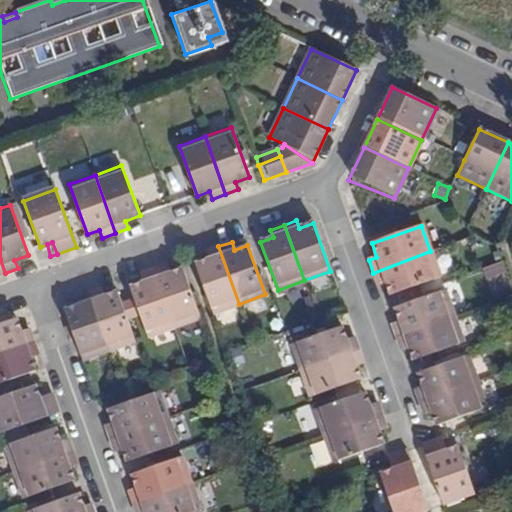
[(213,314),(239,304),(218,246),(204,251),(208,259),(195,264),(213,314)]
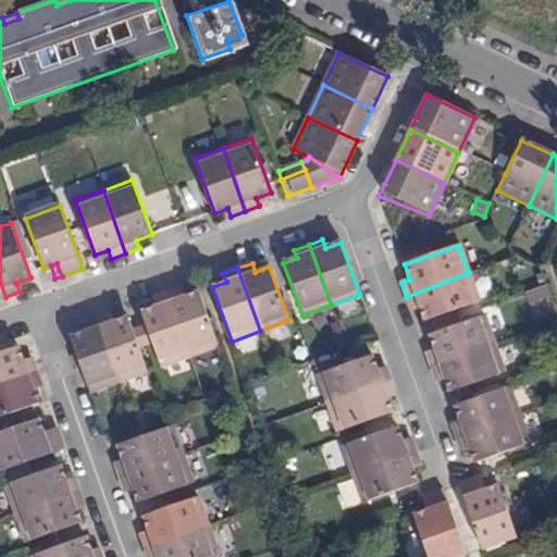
[(546,272),(536,275),(540,284),(549,281),(546,272)]
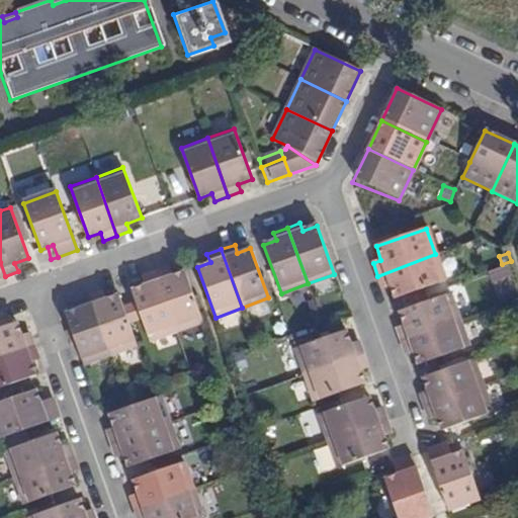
[(435,254),(377,276),(382,289),(391,286),(395,299),(445,281),(435,254)]
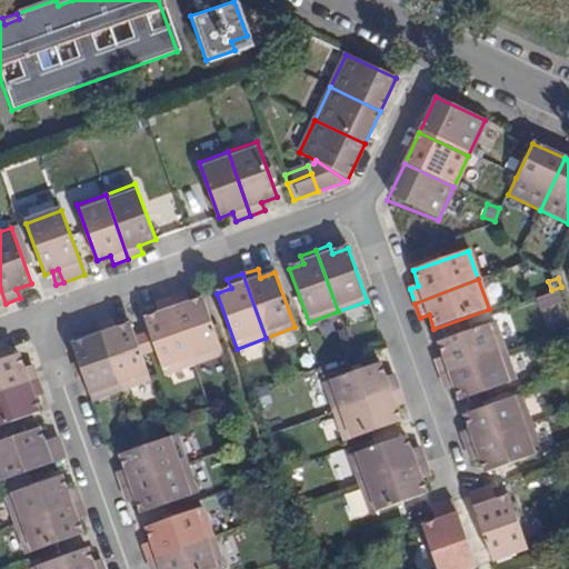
[(537,299),(541,313),(565,306),(559,291),(537,299)]
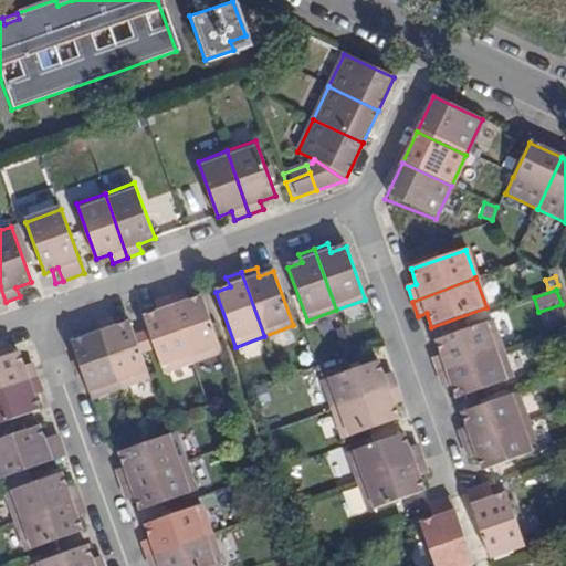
[(169,299),(192,364),(220,354),(200,297),(187,303),(184,294),(169,299)]
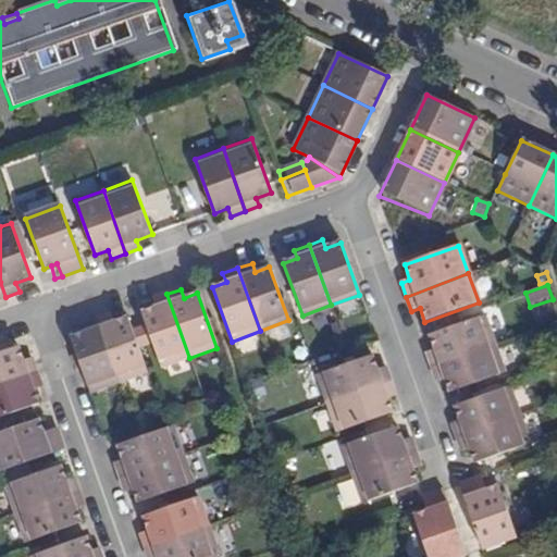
[(189,358),(166,294),(151,299),(155,308),(141,313),(160,368),(189,358)]
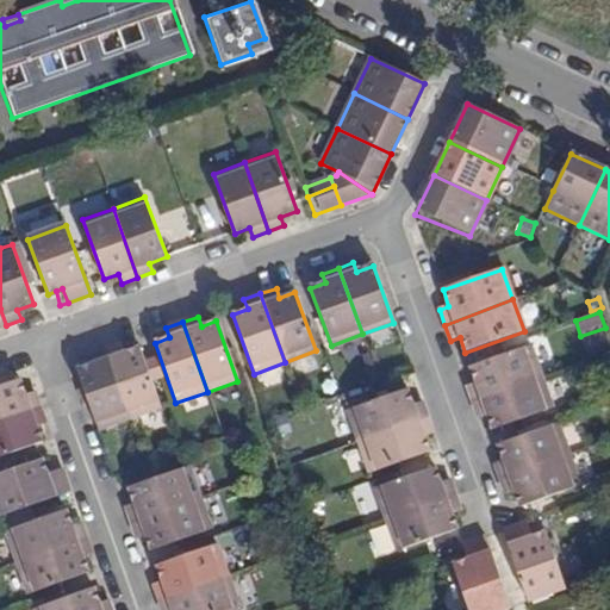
[(120,344),(105,350),(130,419),(162,409),(139,348),(124,354),(120,344)]
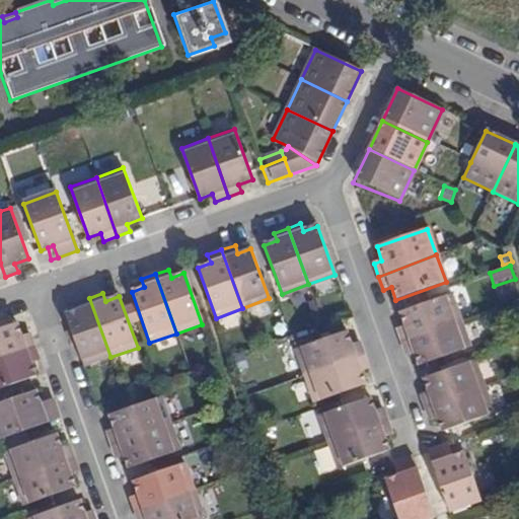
[(402,342),(460,321),(451,295),(400,313),(405,326),(397,328),(402,342)]
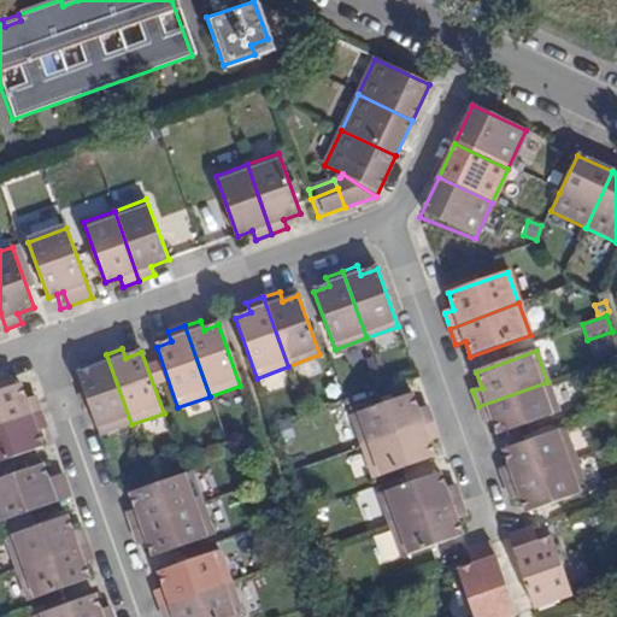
[(131,424),(106,354),(90,360),(93,369),(77,375),(99,436),(131,424)]
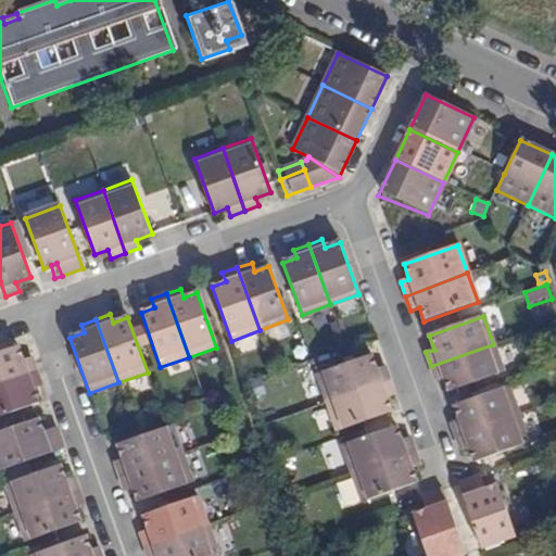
[(504,373),(493,344),(431,366),(436,381),(444,379),(450,392),(504,373)]
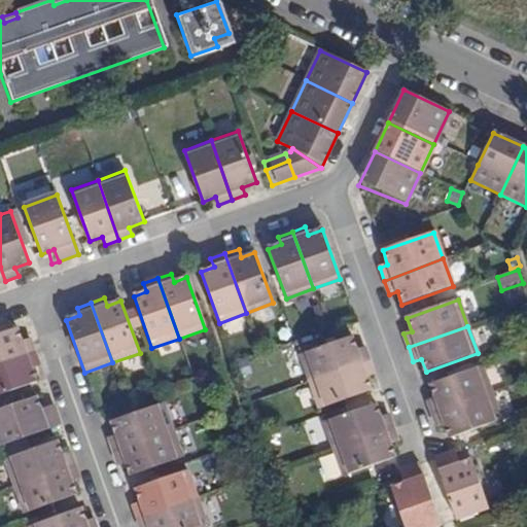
[(0,335),(0,364),(35,352),(30,340),(22,342),(18,329),(0,335)]
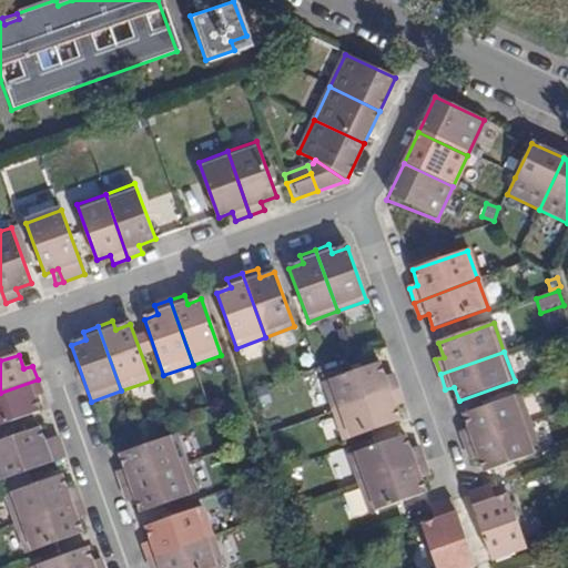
[(333,412),(398,388),(393,374),(384,377),(379,362),(350,373),(322,382),(333,412)]
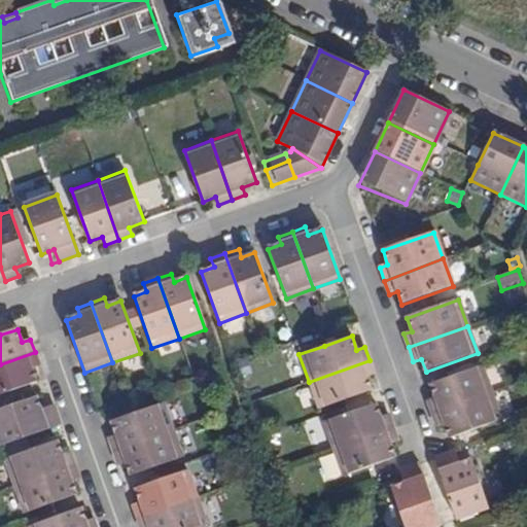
[(35,352),(0,364),(0,395),(37,382),(32,370),(39,366),(35,352)]
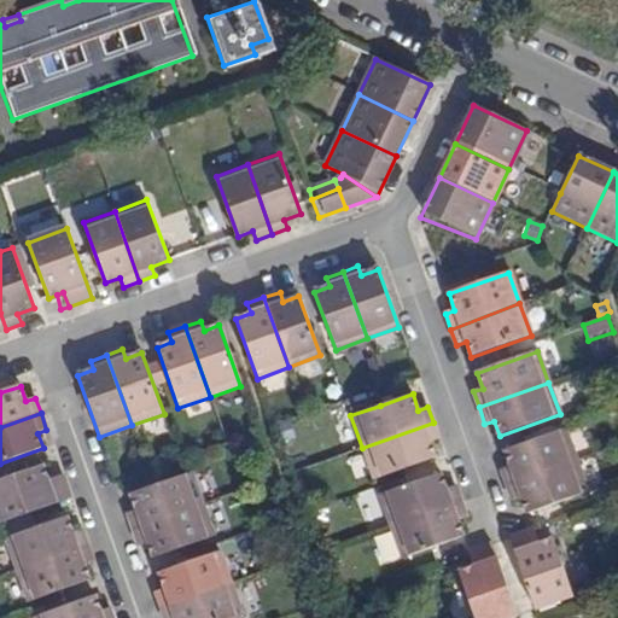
[(439,439),(433,423),(362,448),(374,481),(436,459),(430,443),(439,439)]
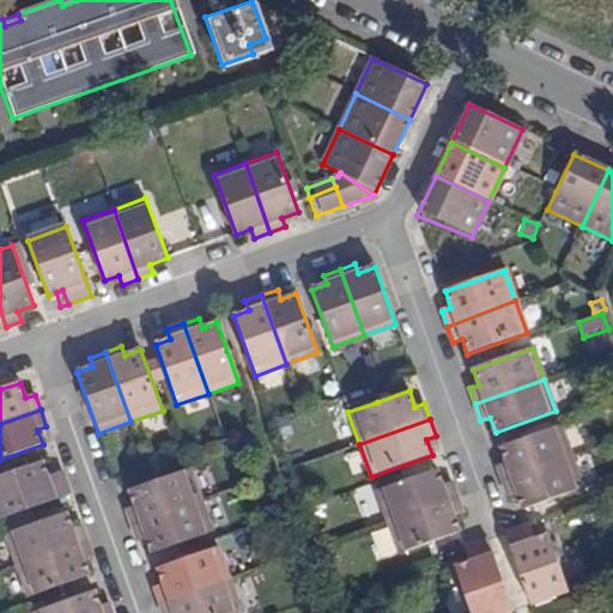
[(497,467),(503,483),(572,457),(562,426),(501,448),(507,465),(497,467)]
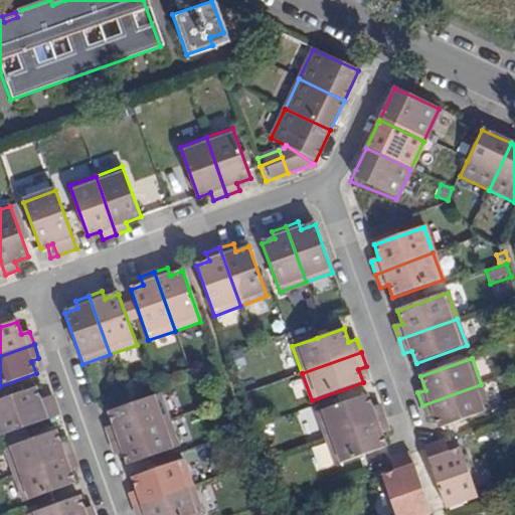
[(481,384),(422,405),(427,419),(436,416),(440,430),(490,411),(481,384)]
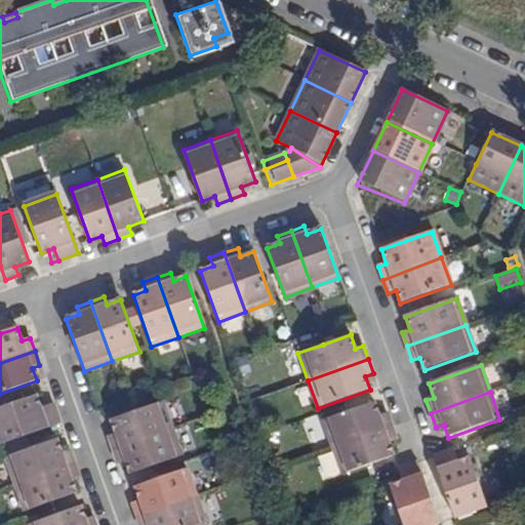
[(38,401),(36,396),(0,408),(0,442),(1,445),(61,423),(53,404),(40,408),(38,401)]
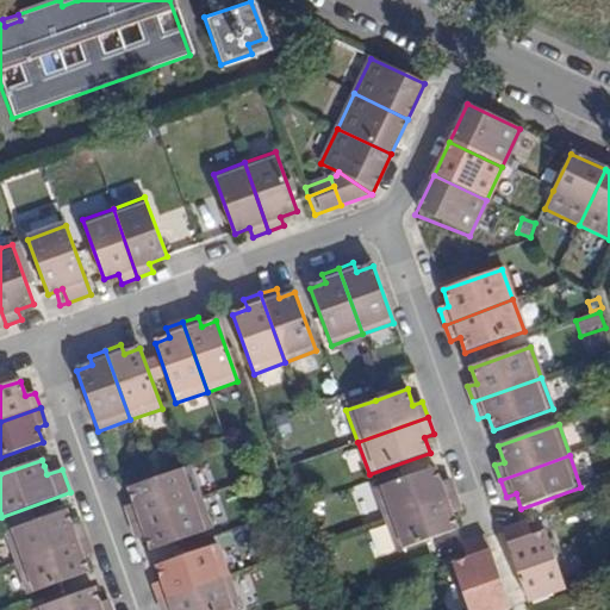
[(125,508),(131,523),(199,499),(187,467),(161,477),(129,489),(134,504),(125,508)]
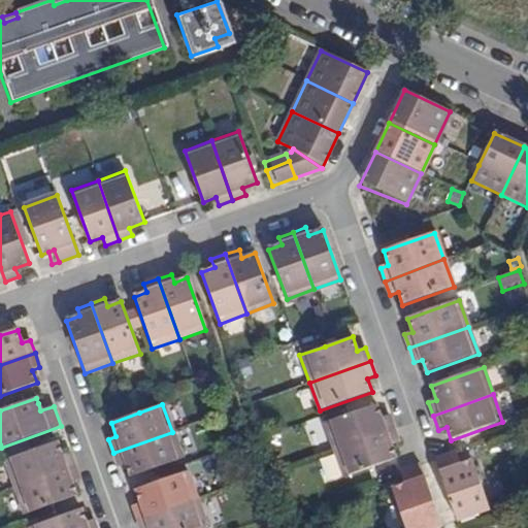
[(324,424),(334,450),(395,429),(389,415),(382,418),(376,404),(324,424)]
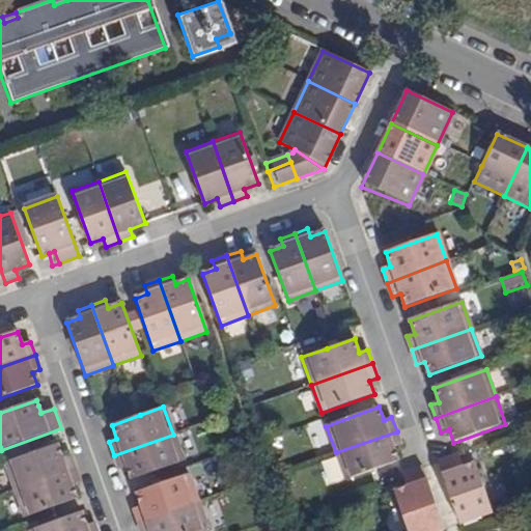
[(401,444),(397,431),(336,452),(346,481),(369,473),(399,462),(394,447),(401,444)]
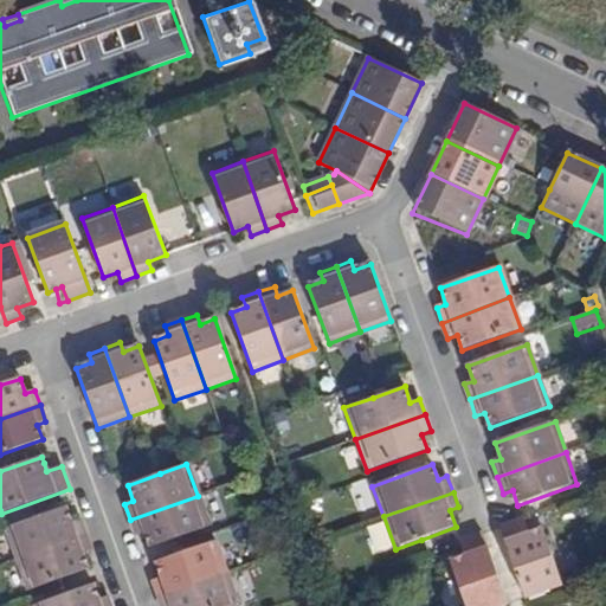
[(198,496),(130,520),(135,535),(144,533),(149,548),(208,527),(198,496)]
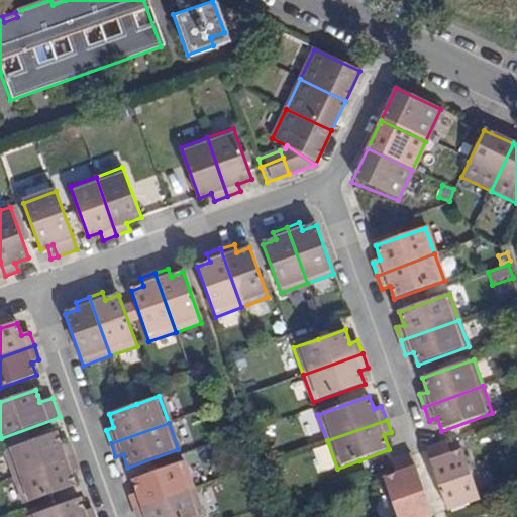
[(5,451),(15,478),(74,456),(69,443),(61,446),(57,432),(5,451)]
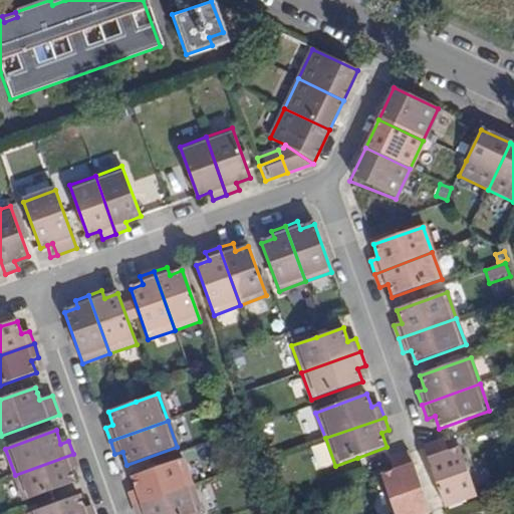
[(442,443),(438,444),(441,455),(447,453),(442,443)]
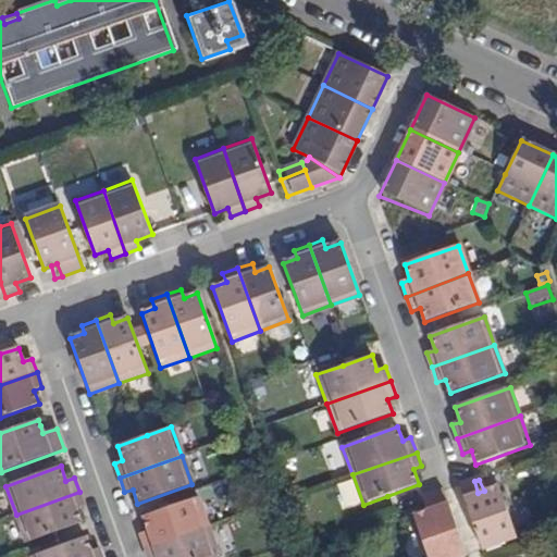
[(474,481),(459,487),(482,549),(517,537),(498,486),(484,491),(478,493),(474,481)]
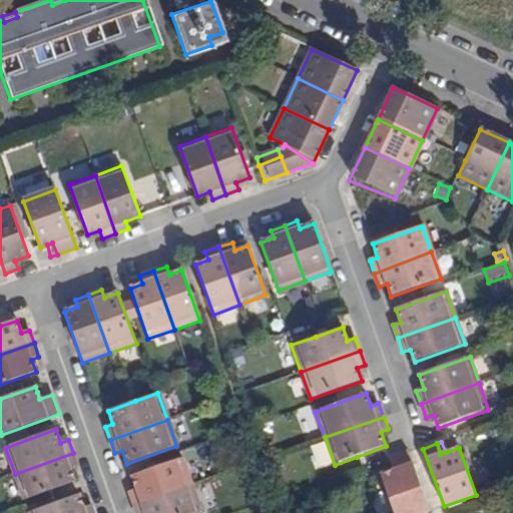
[(73,453),(15,474),(24,500),(75,482),(70,470),(77,466),(73,453)]
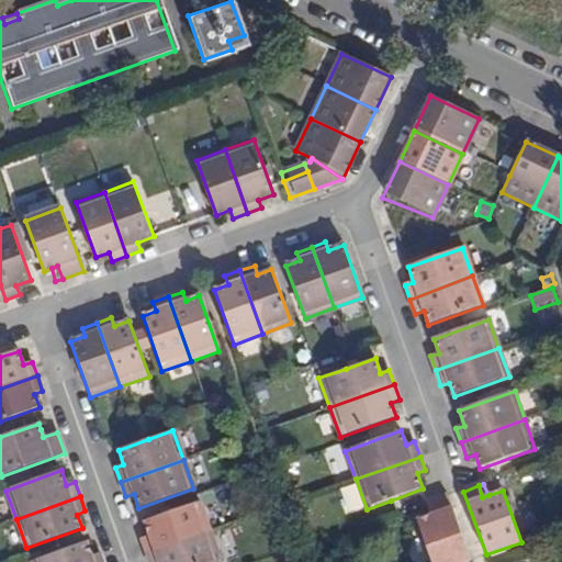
[(430,517),(415,521),(429,561),(464,561),(470,560),(447,496),(431,503),(436,514),(430,517)]
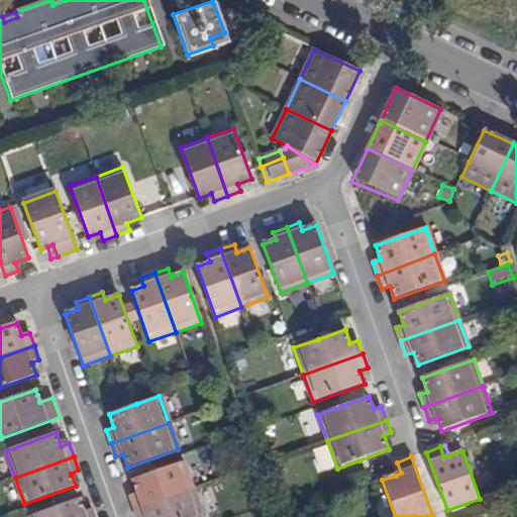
[(157,460),(125,472),(127,479),(159,469),(157,460)]
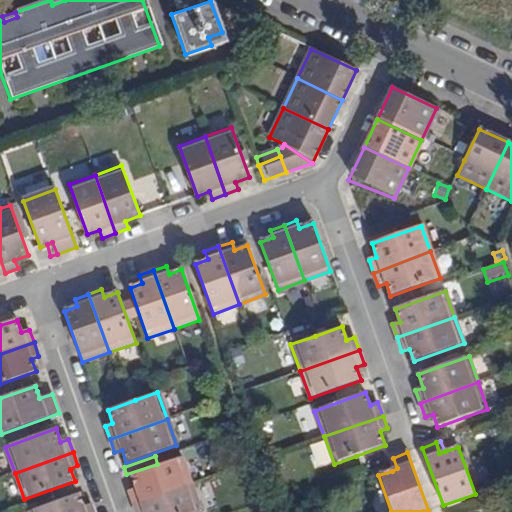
[(128,490),(132,503),(190,483),(181,458),(131,475),(136,488),(128,490)]
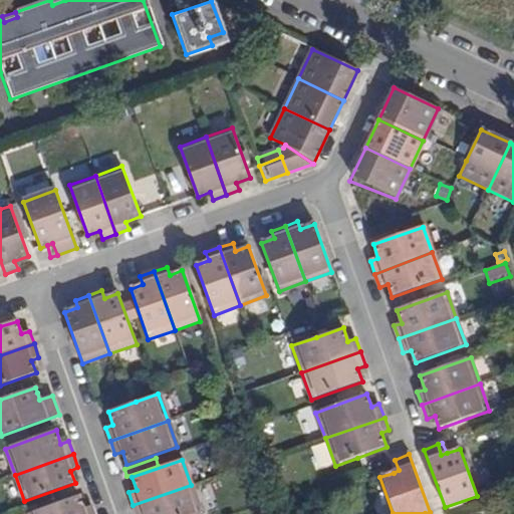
[(395,460),(390,461),(394,473),(399,470),(395,460)]
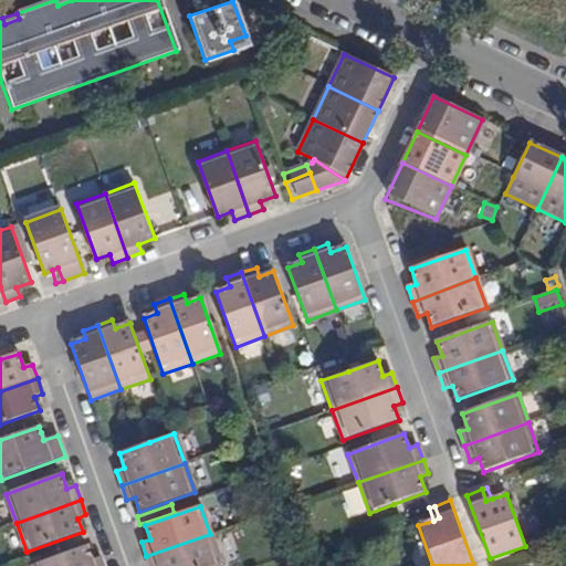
[(210,534),(146,556),(149,565),(216,565),(221,564),(210,534)]
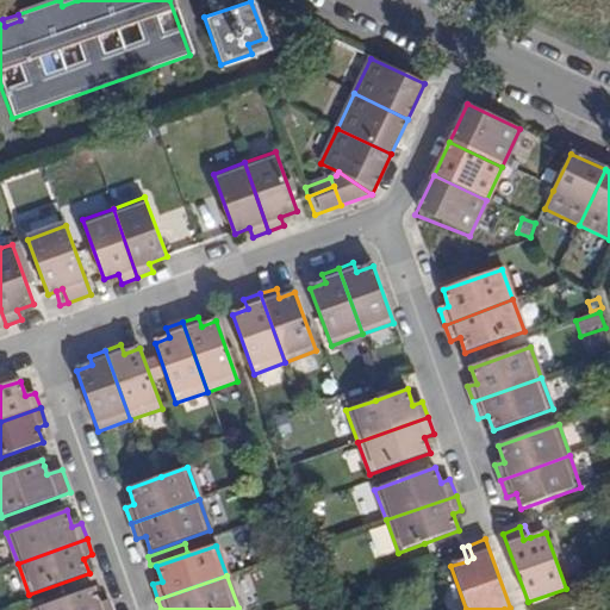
[(33,609),(112,609),(109,599),(99,604),(94,589),(33,609)]
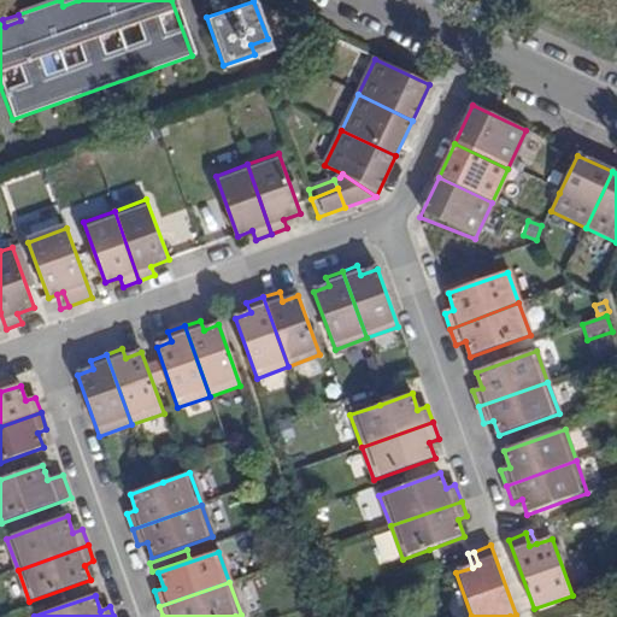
All buildings are outlined.
